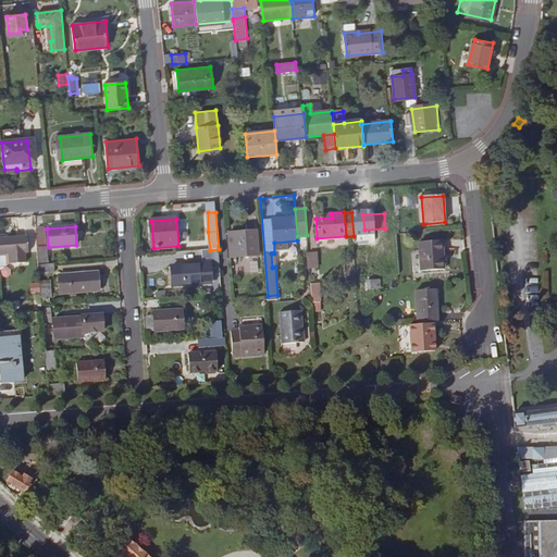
[(44,229),(36,229),(38,260),(38,263),(47,262),(44,229)]
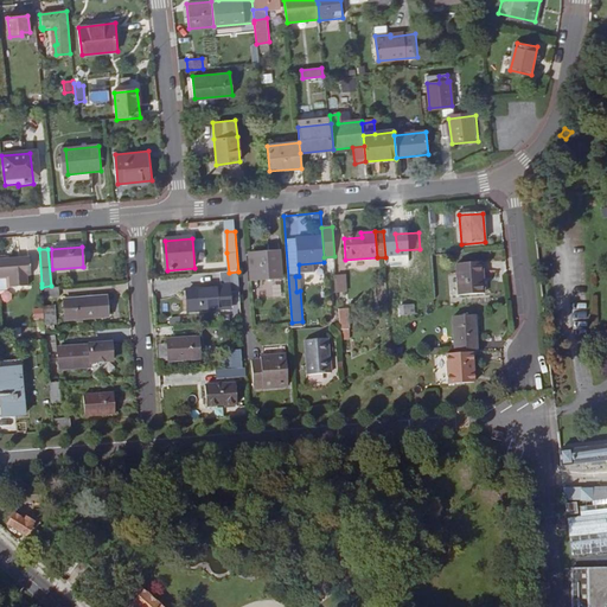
[(251,280),(281,278),(279,253),(249,255),(251,280)]
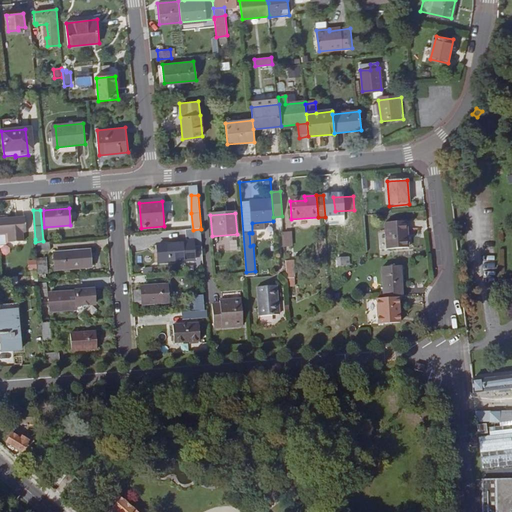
[(25,216),(0,218),(0,234),(8,234),(9,242),(24,240),(23,232),(27,232),(25,216)]
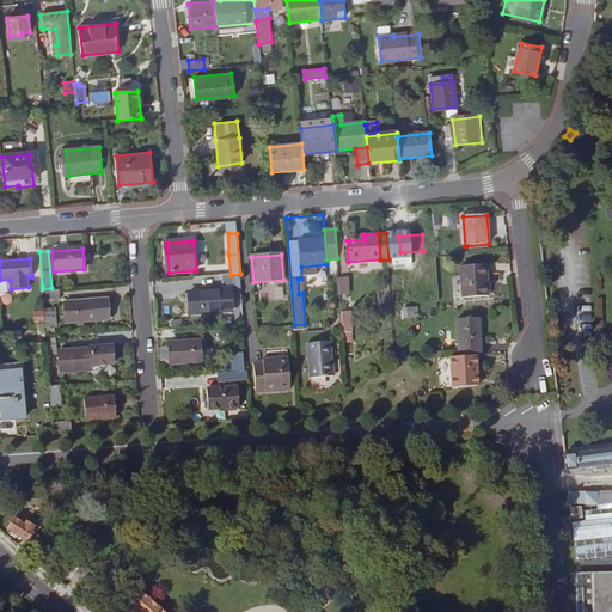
[(463,267),(465,298),(490,297),(488,265),(463,267)]
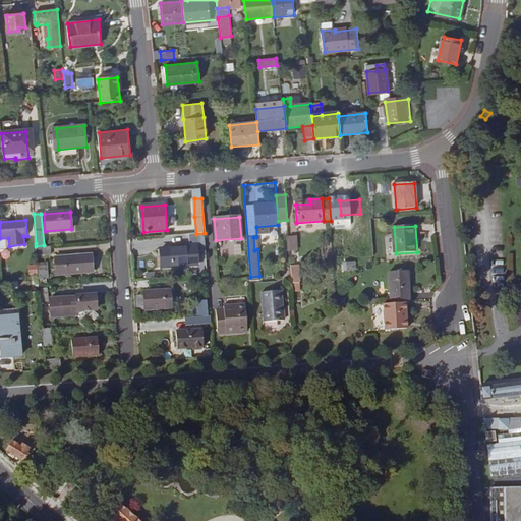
[(196,234),(192,234),(193,243),(198,242),(198,250),(206,249),(205,233),(196,234)]
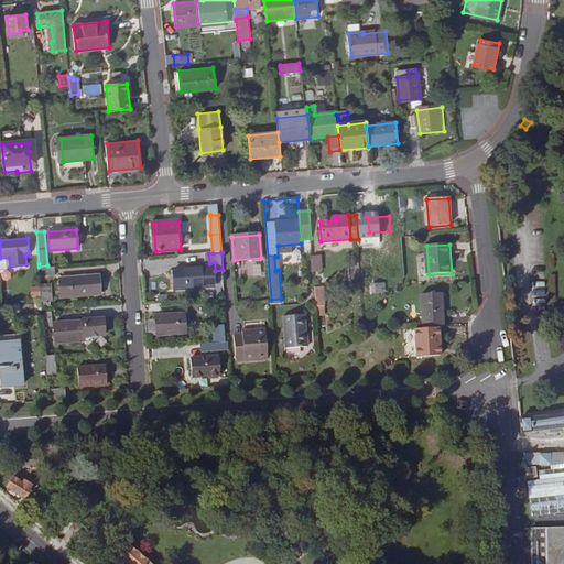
[(313,257),(314,272),(323,271),(322,256),(313,257)]
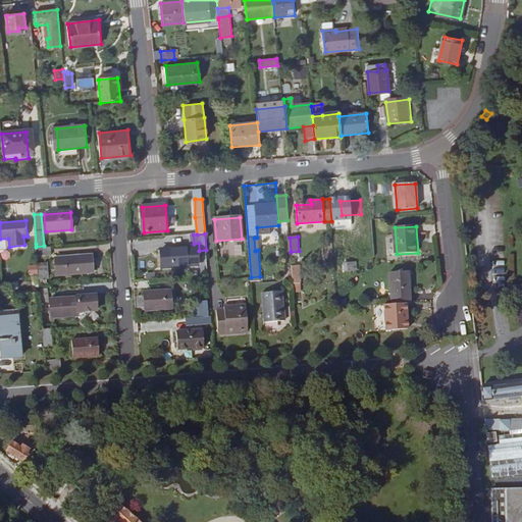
[(50,247),(36,249),(37,258),(51,256),(50,247)]
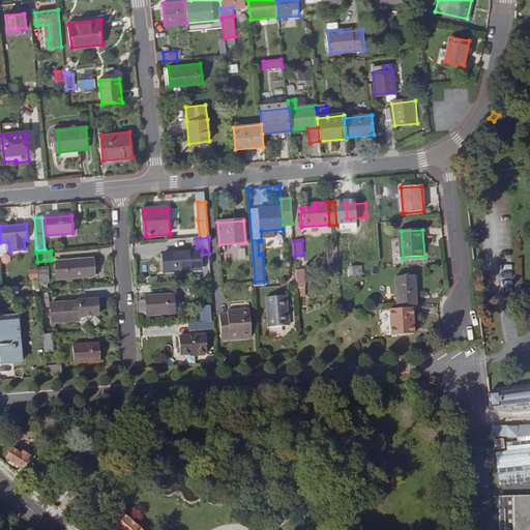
[(200,251),(174,253),(175,270),(201,268),(200,251)]
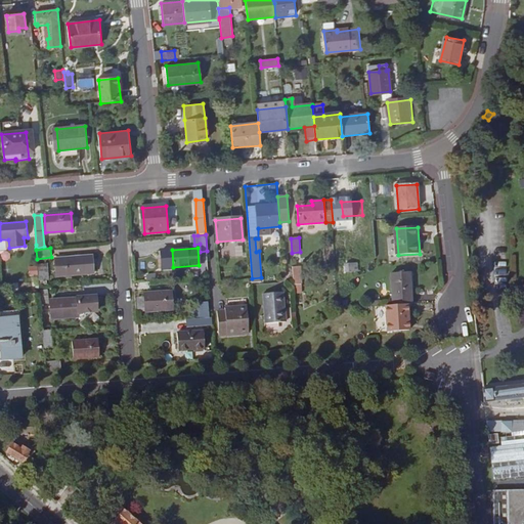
[(57,276),(94,273),(93,255),(55,258),(57,276)]
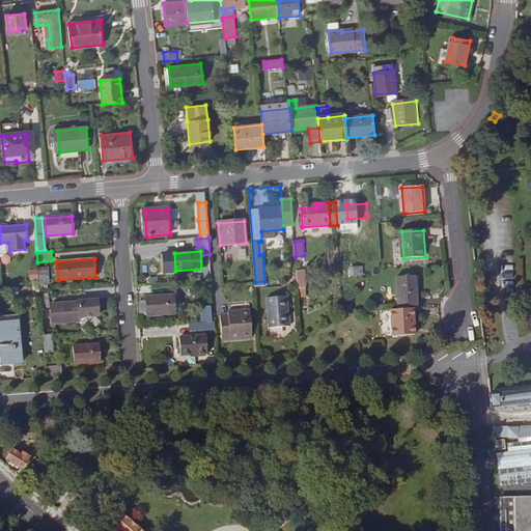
[(38,269),(39,283),(49,282),(48,268),(38,269)]
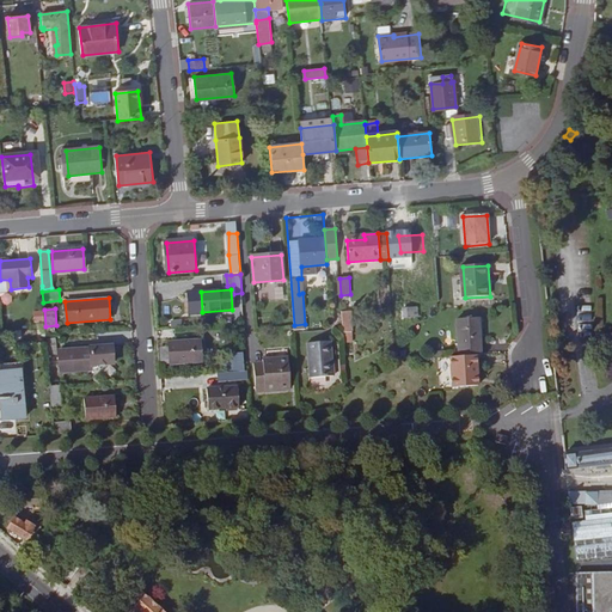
[(344,343),(354,343),(353,310),(342,311),(344,343)]
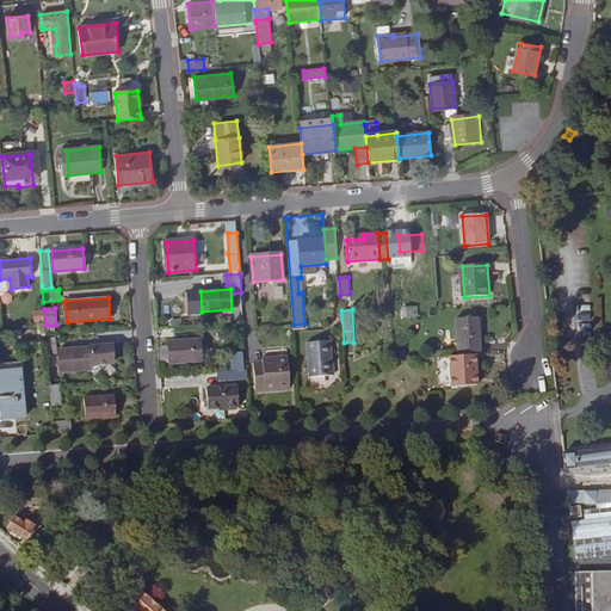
[(475,355),(480,355),(476,319),(456,320),(458,356),(475,355)]
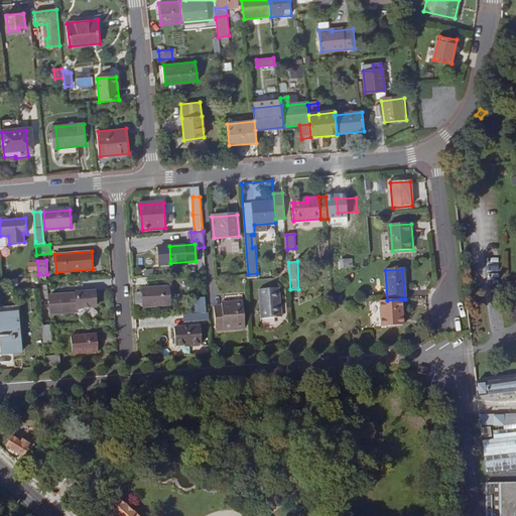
[(261,316),(280,315),(279,302),(278,284),(259,286),(261,316)]
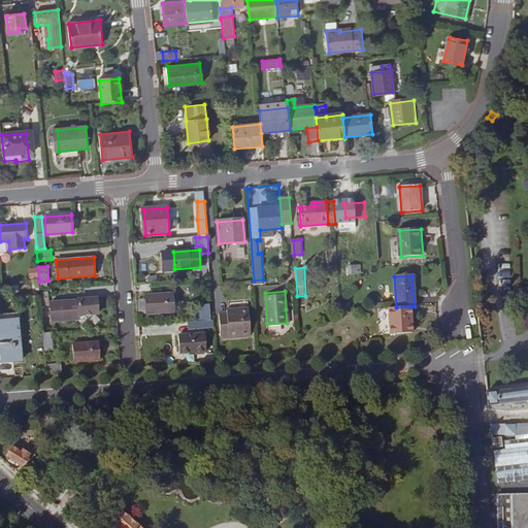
[(146,299),(147,314),(174,311),(172,293),(146,296),(146,299)]
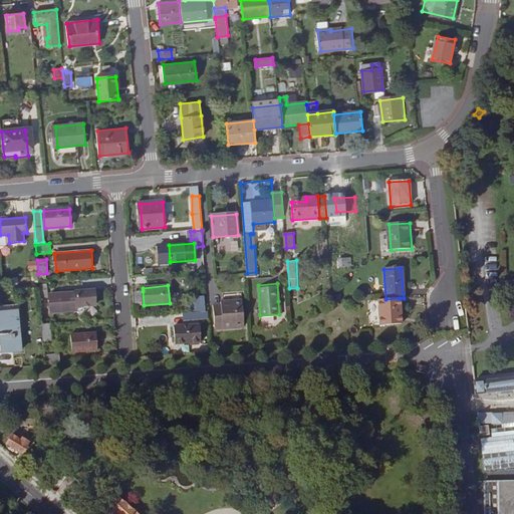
[(50,294),(52,311),(76,310),(76,305),(82,305),(81,294),(75,295),(75,291),(50,294)]
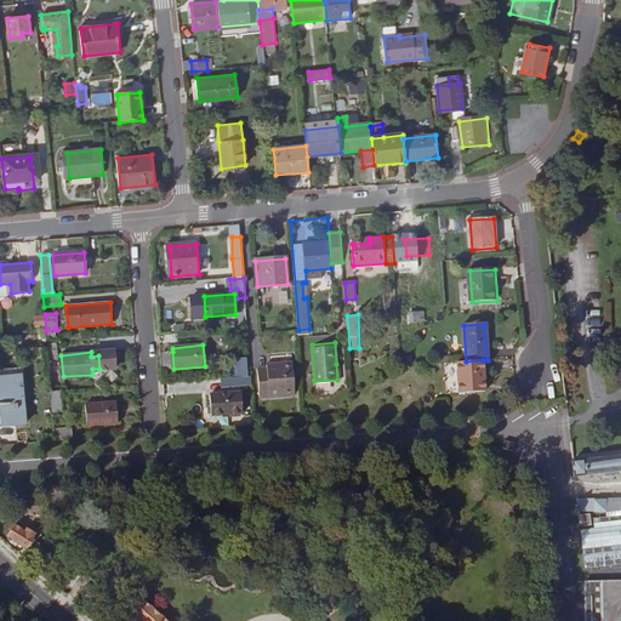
[(164,370),(174,369),(172,352),(163,353),(164,370)]
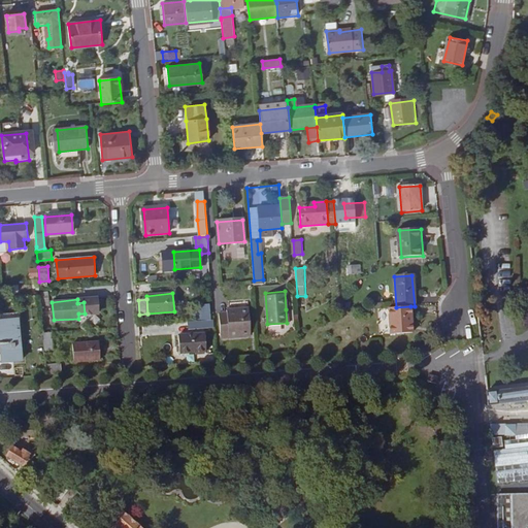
[(201,321),(210,320),(209,303),(200,303),(201,321)]
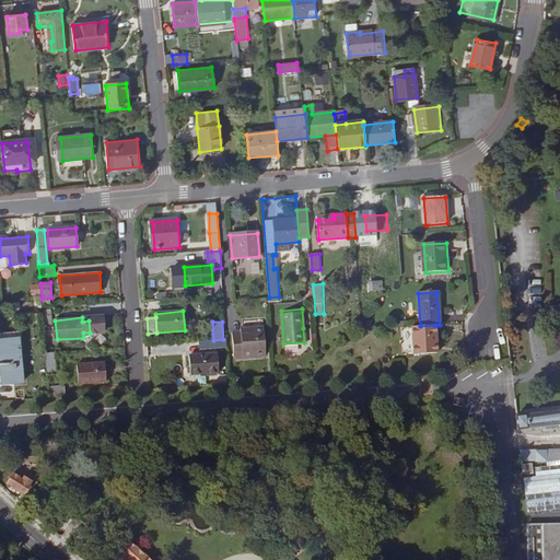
[(412,327),(413,354),(438,353),(435,325),(420,326),(412,327)]
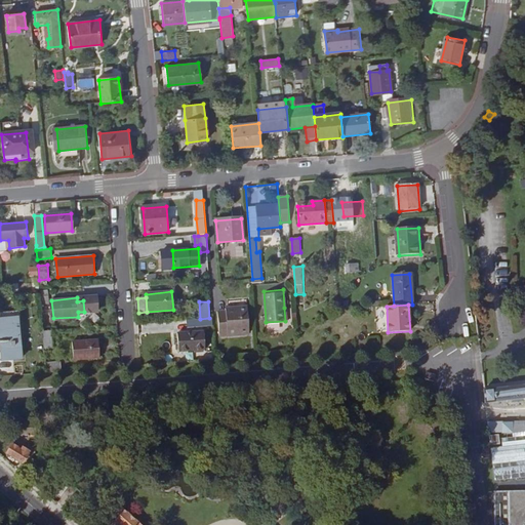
[(220,335),(249,333),(247,307),(226,309),(226,311),(218,312),(220,335)]
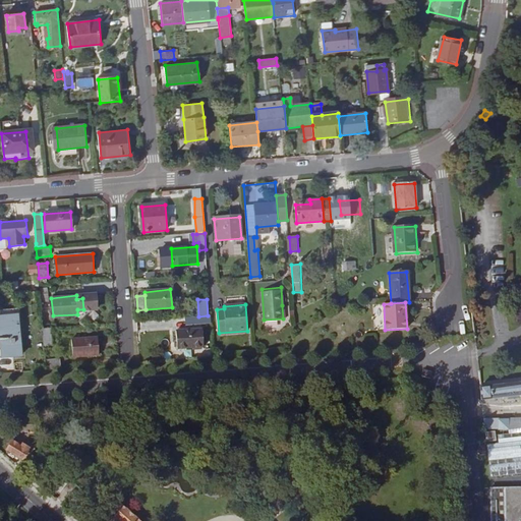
[(0,315),(18,314),(19,314),(19,307),(0,308),(0,315)]
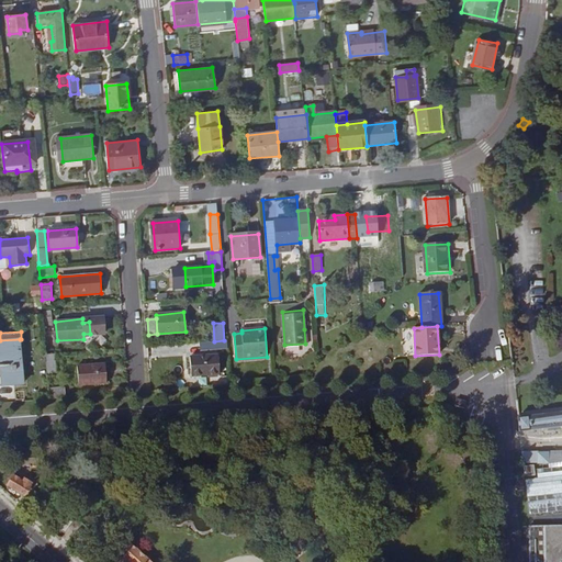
[(23,383),(20,339),(0,340),(0,366),(1,366),(2,384),(23,383)]
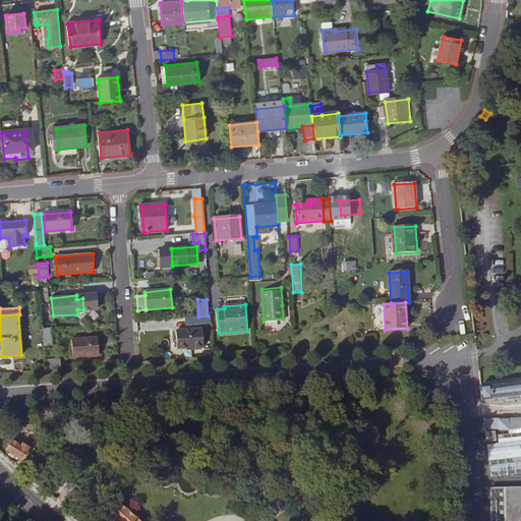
[(198,316),(191,316),(191,324),(208,323),(208,315),(198,316)]
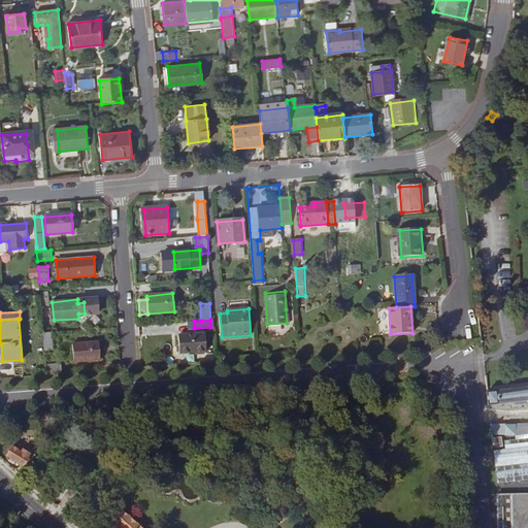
[(43,333),(52,332),(58,332),(57,324),(42,325),(43,333)]
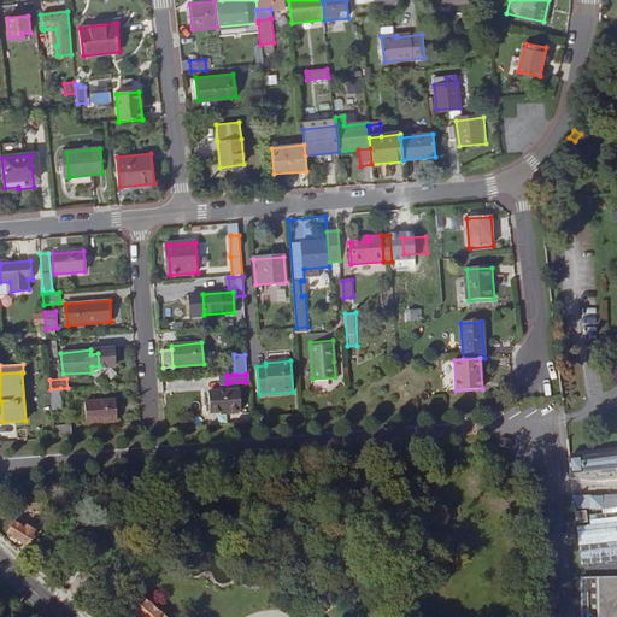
[(51,389),(52,407),(62,406),(60,388),(51,389)]
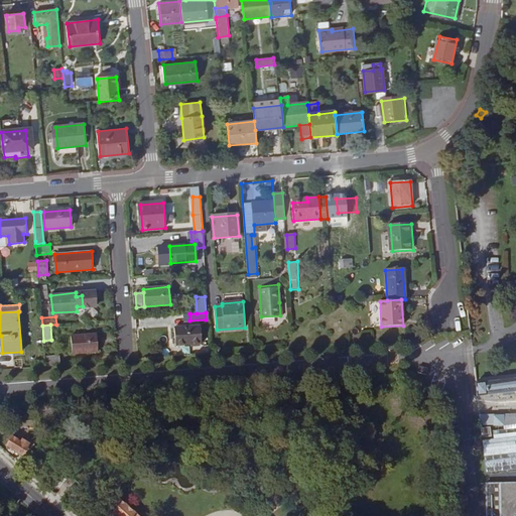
[(201,326),(174,328),(175,345),(202,343),(201,326)]
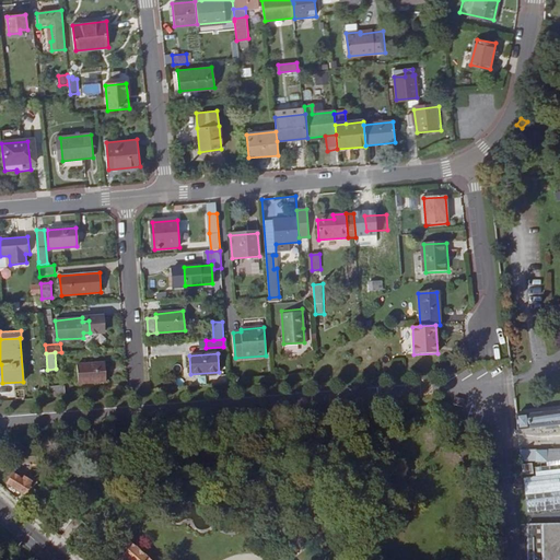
[(77,363),(79,383),(107,382),(106,362),(77,363)]
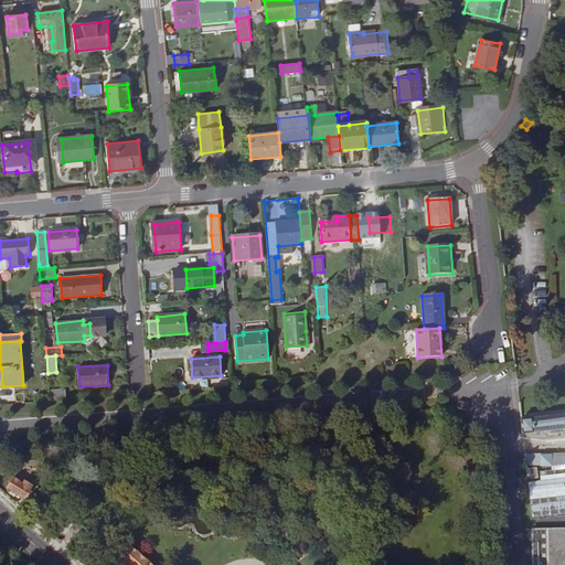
[(49,391),(50,401),(67,400),(66,388),(49,391)]
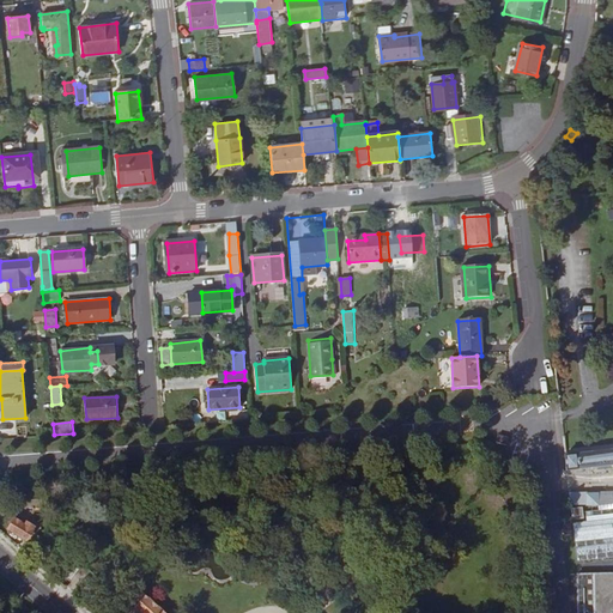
[(612,451),(565,456),(566,472),(593,469),(612,467),(612,451)]
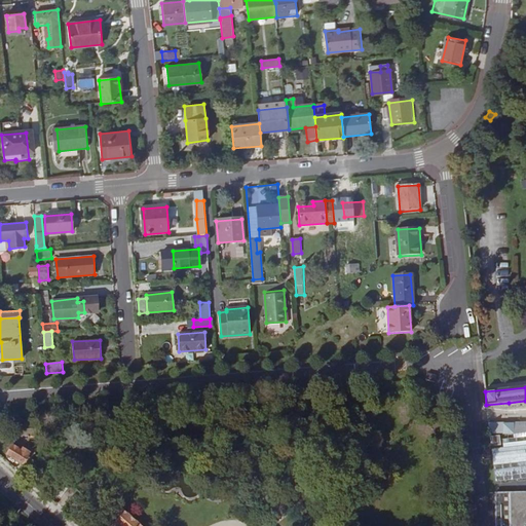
[(515,440),(525,438),(525,423),(488,424),(489,434),(515,435),(515,440)]
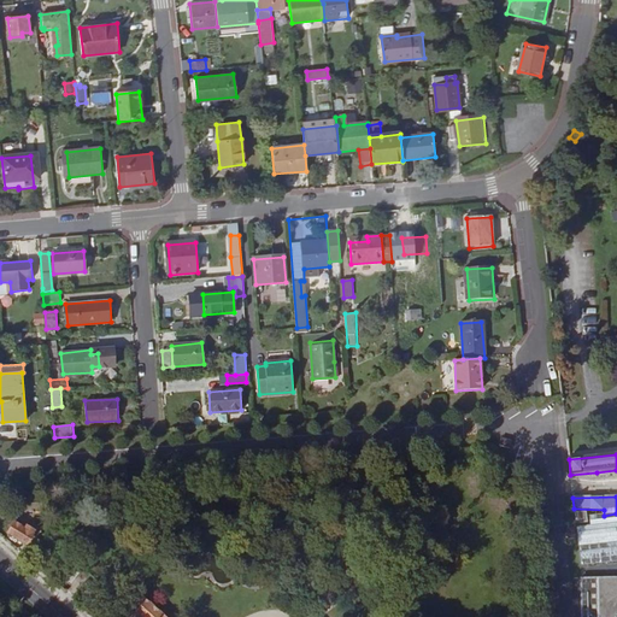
[(576,529),(581,568),(595,566),(616,564),(616,513),(604,516),(585,518),(586,528),(576,529)]
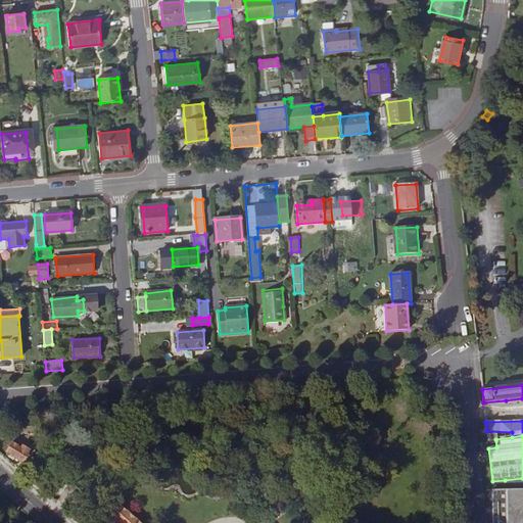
[(13,443),(8,452),(24,461),(31,449),(25,445),(22,448),(13,443)]
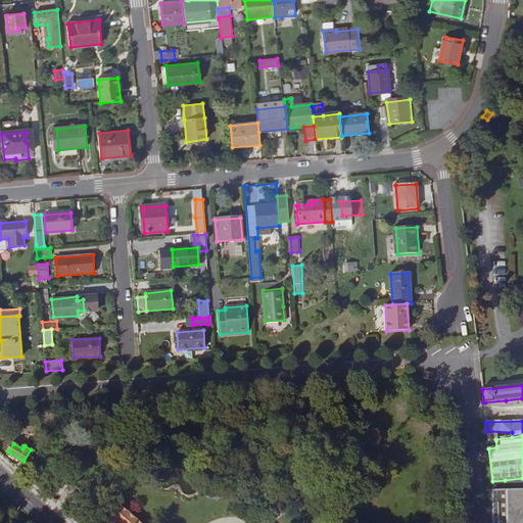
[(522,522),(522,491),(506,492),(506,522),(522,522)]
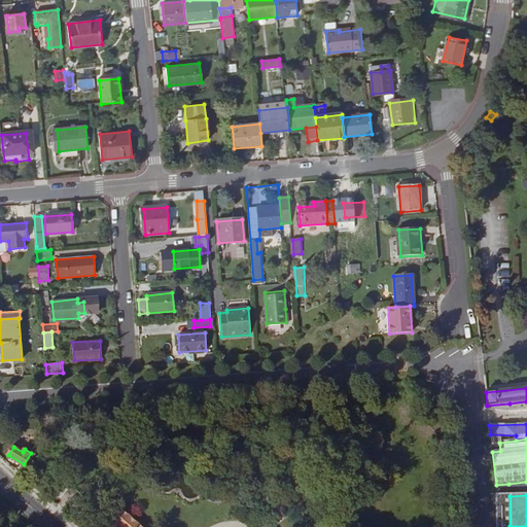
[(123,526),(142,526),(121,508),(104,526),(119,526),(121,526),(123,526)]
